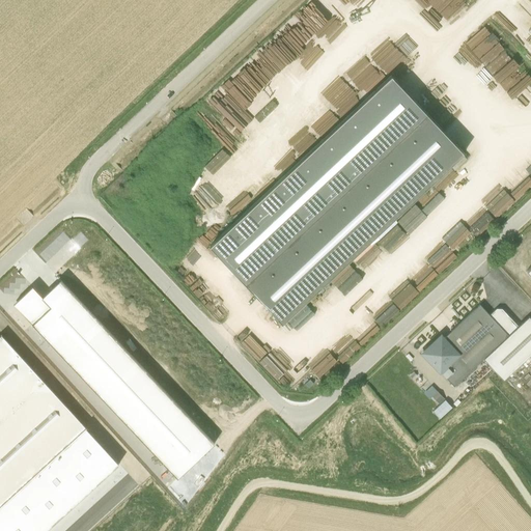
[(390,75),(208,246),(282,323),(463,151),(390,75)]
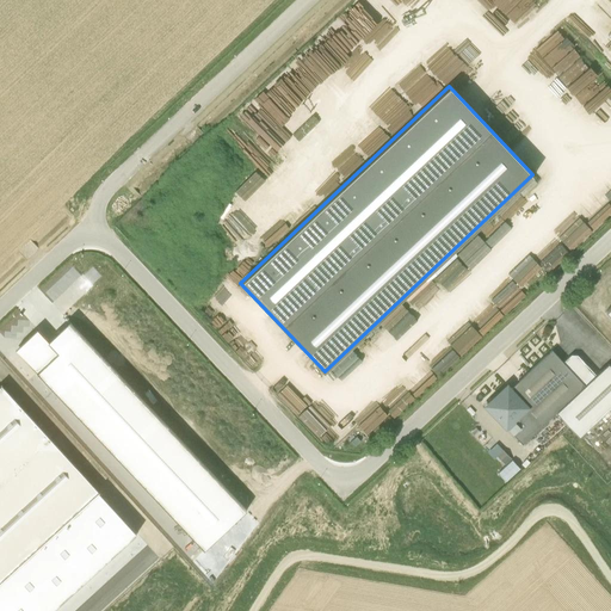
[(610,183),(593,201),(606,215),(610,210),(610,183)]
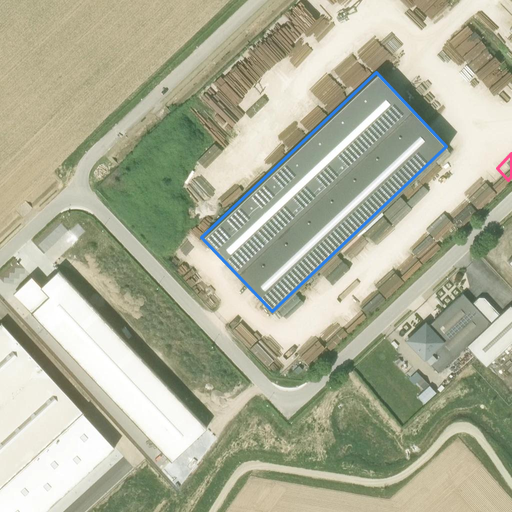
[(31,276),(13,293),(169,460),(205,426),(57,269),(40,285),(32,277),(31,276)]
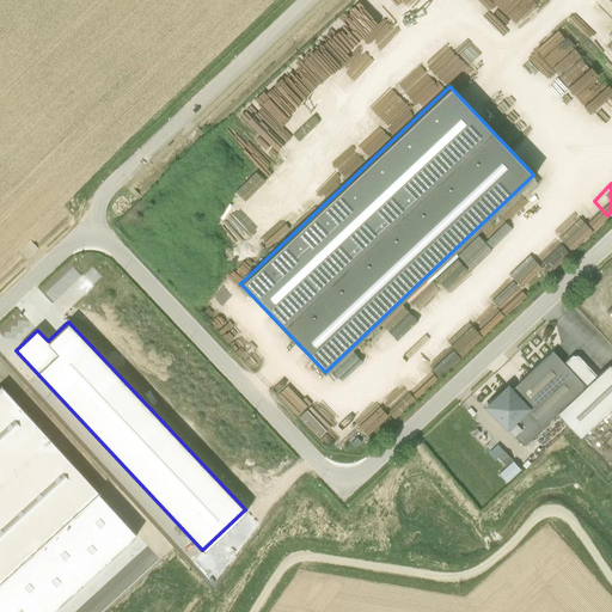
[(557,412),(586,386),(563,362),(552,352),(510,390),(508,387),(487,407),(507,428),(522,445),(557,412)]
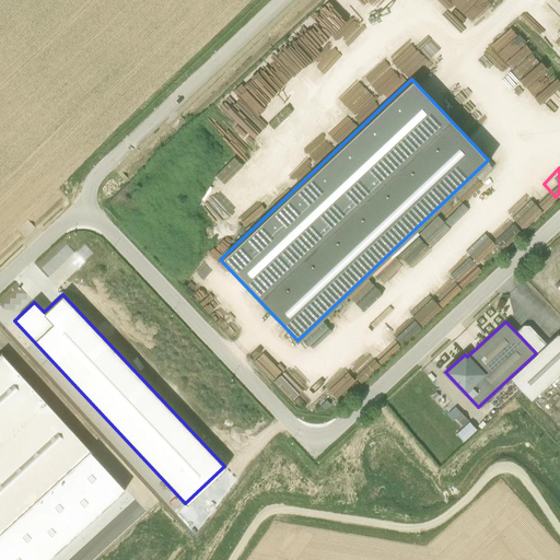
[(546,343),(528,325),(523,325),(515,331),(536,353),(510,377),(531,400),(559,372),(559,336),(557,334),(546,343)]
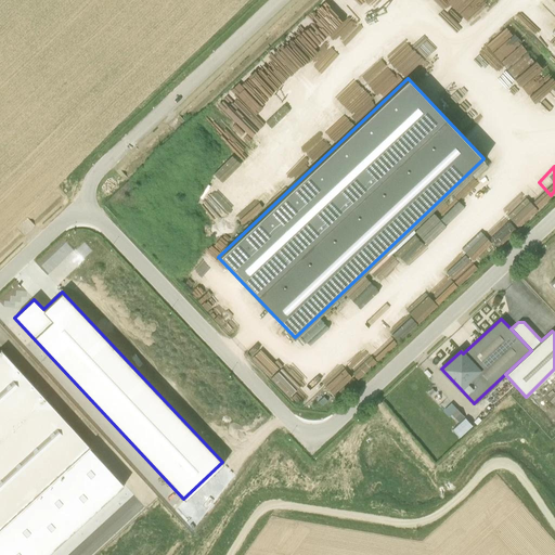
[(1,350),(0,350),(0,526),(89,446),(1,350)]
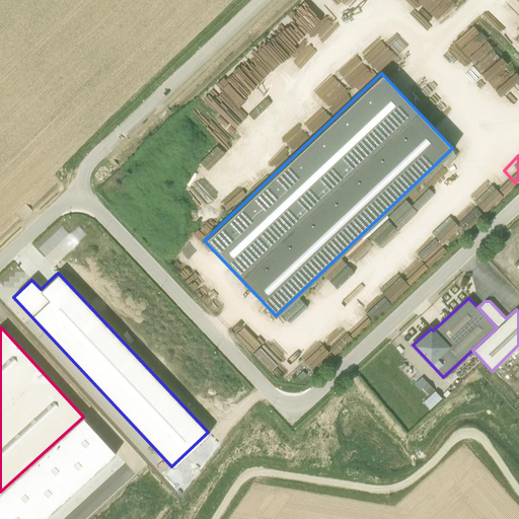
[(417,382),(430,394),(436,388),(423,375),(417,382)]
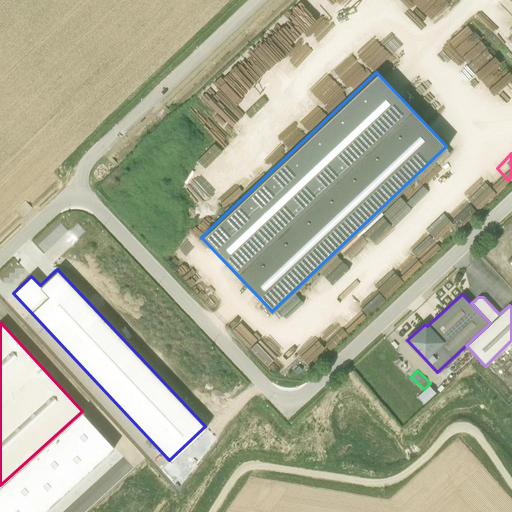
[(0,511),(41,511),(114,446),(82,411),(0,485),(0,511)]
